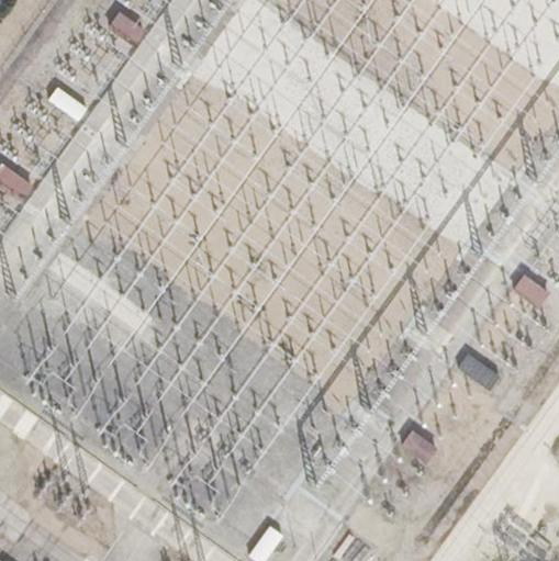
[(146,31),(120,11),(105,30),(133,49),(146,31)]
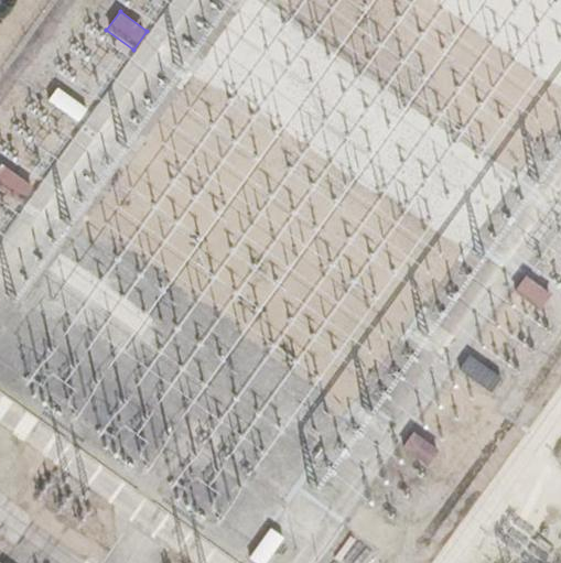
[(88,108),(57,86),(47,101),(77,123),(88,108)]
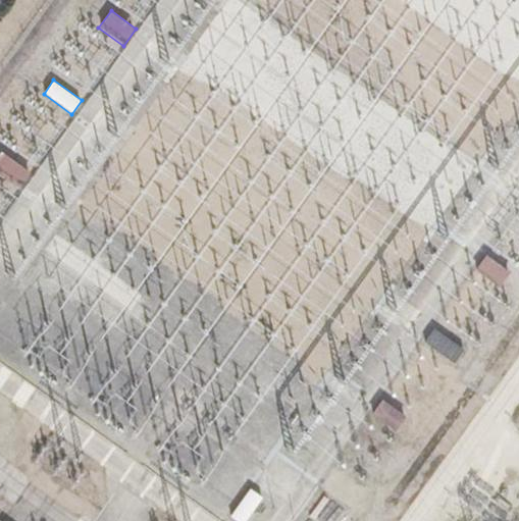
[(31,170),(2,150),(0,153),(0,172),(19,187),(31,170)]
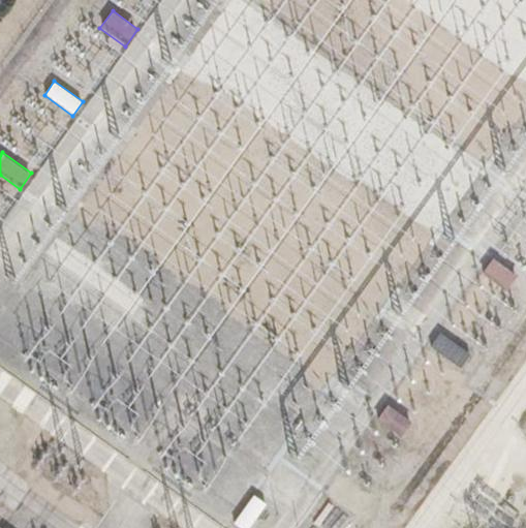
[(494,260),(484,276),(509,290),(519,275),(494,260)]
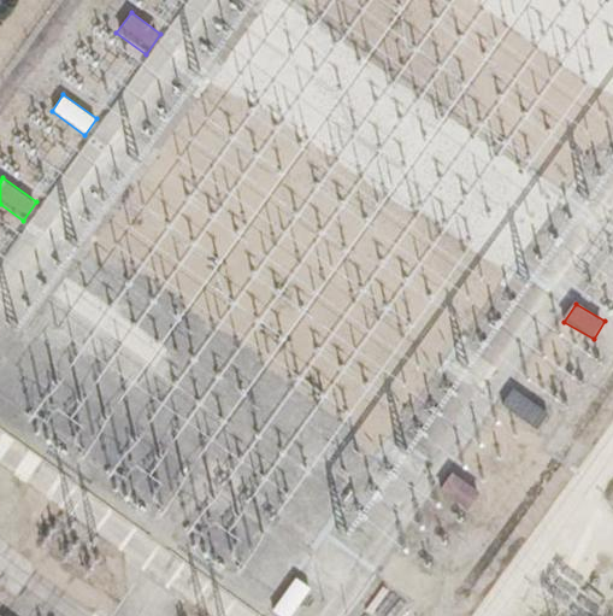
[(513,389),(500,405),(535,432),(548,416),(513,389)]
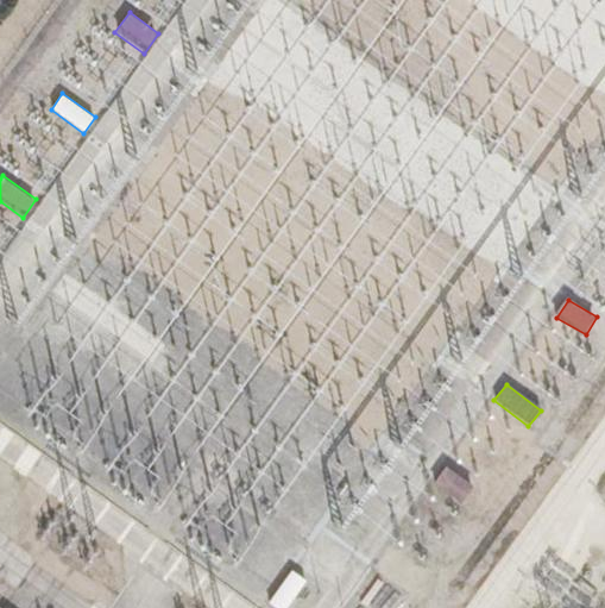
[(446,467),(433,484),(457,501),(470,483),(446,467)]
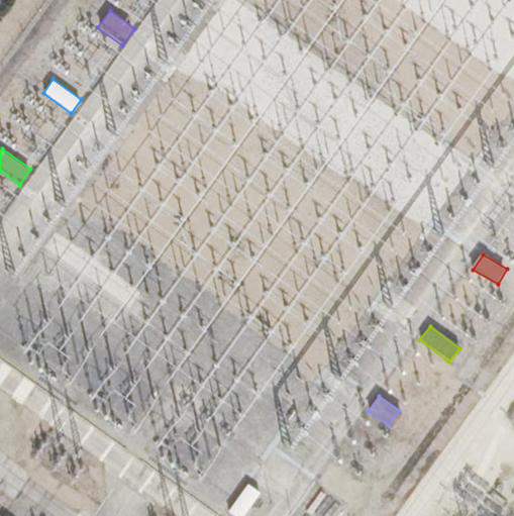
[(357,485),(329,466),(319,480),(347,499),(357,485)]
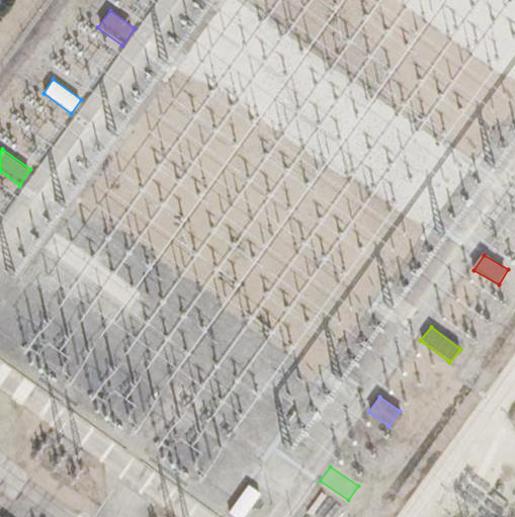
[(244,516),(260,495),(246,486),(229,511),(237,516),(244,516)]
